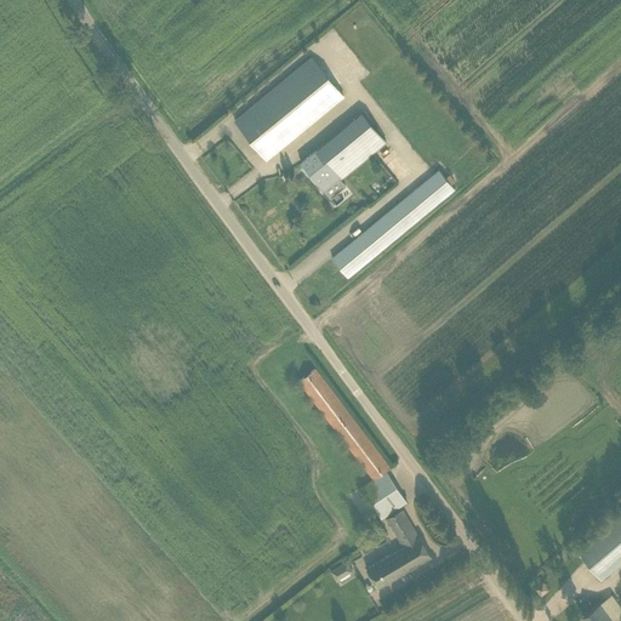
[(234,121),(267,159),(343,96),(312,57),(234,121)]
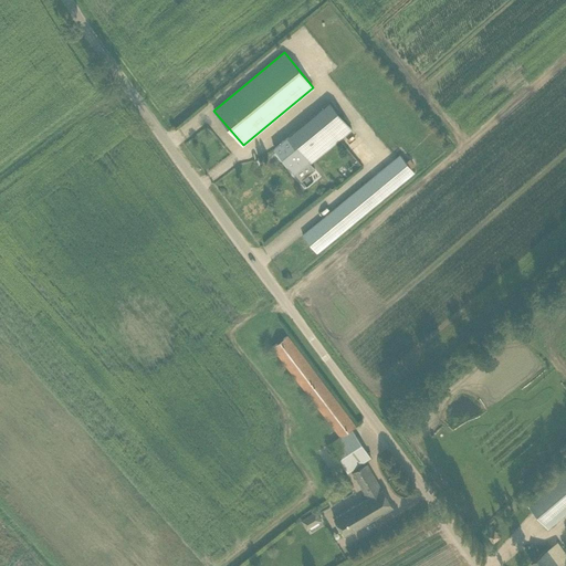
[(274,148),(295,175),(353,128),(331,102),(274,148)]
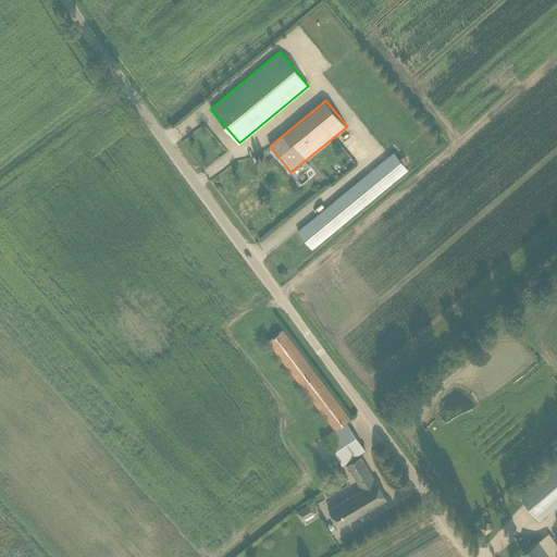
[(298,232),(312,248),(408,170),(394,152),(298,232)]
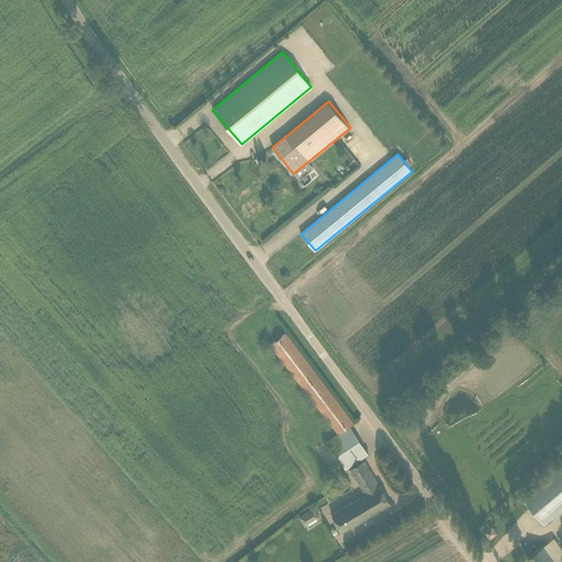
[(325,444),(346,471),(359,460),(368,454),(349,426),(353,424),(285,334),(277,340),(270,345),(337,435),(325,444)]
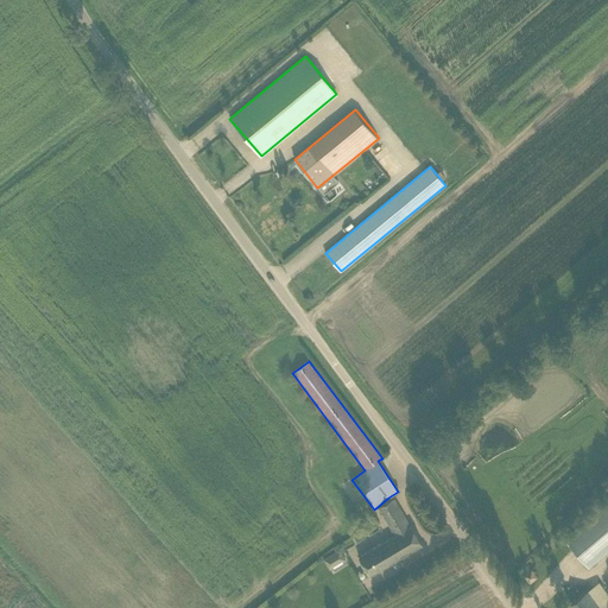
[(394,536),(359,557),(371,576),(422,545),(394,499),(378,508),(394,536)]
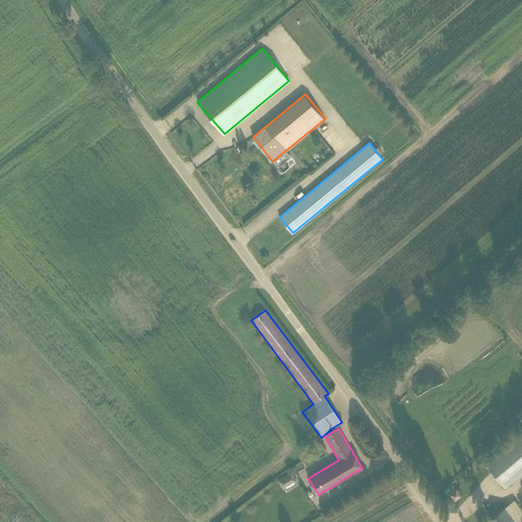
[(521,431),(485,463),(506,486),(521,472),(521,431)]
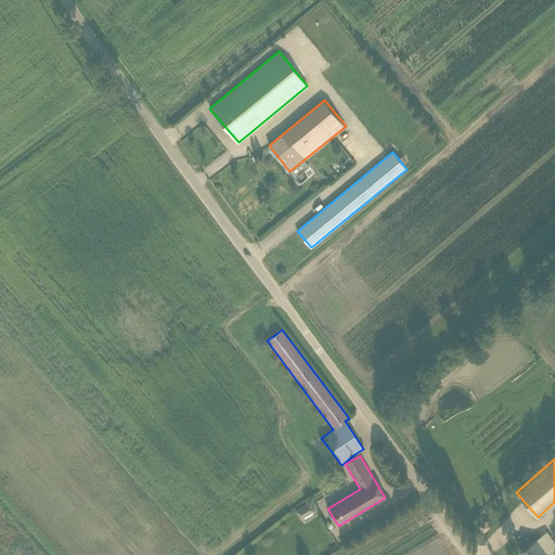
[(295,510),(300,520),(315,511),(309,501),(295,510)]
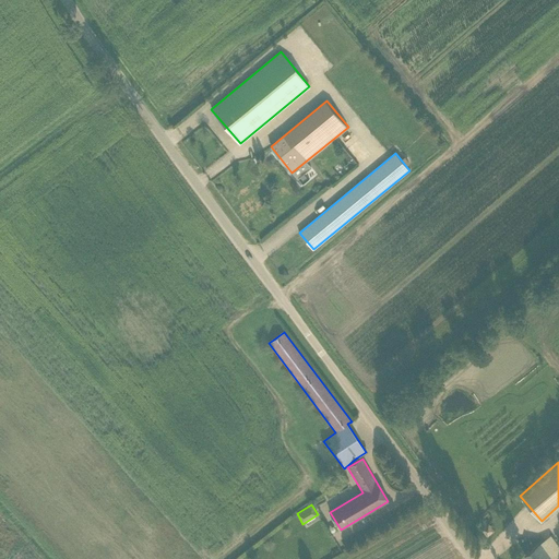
[(523,556),(525,558),(555,558),(543,542),(532,549),(523,556)]
